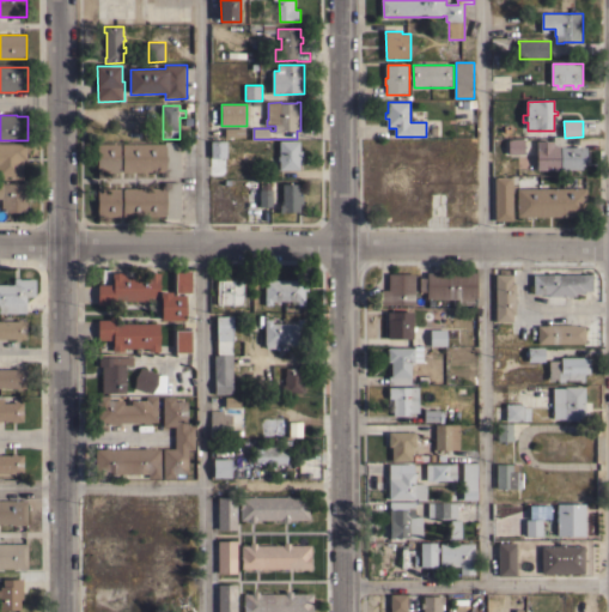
[(247,128),(247,138),(226,138),(226,128),(247,128)]
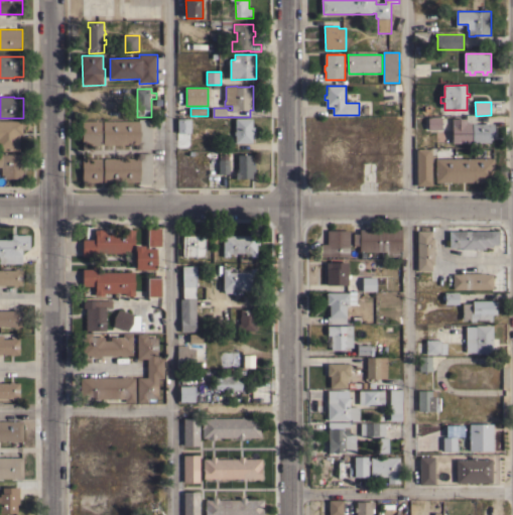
[(442,117),(442,130),(429,130),(429,118),(442,117)]
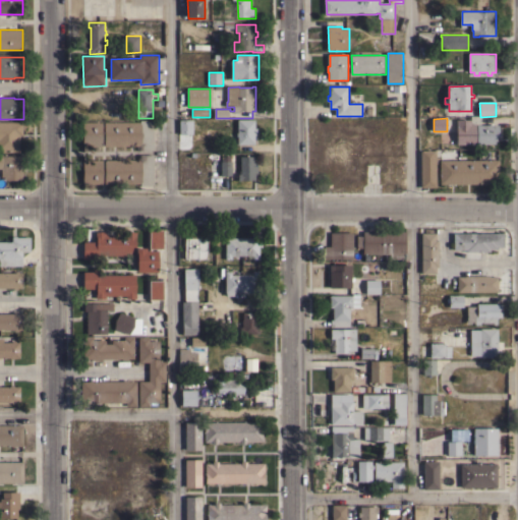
[(155,152),(141,151),(141,147),(106,147),(106,122),(141,122),(141,120),(155,120),(155,152)]
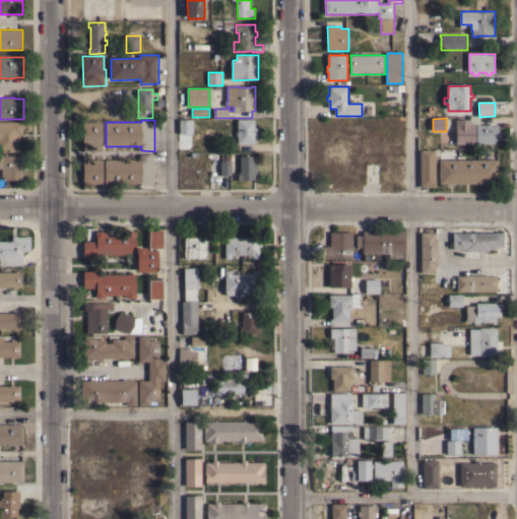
[(181,120),(194,120),(194,134),(180,134),(181,120)]
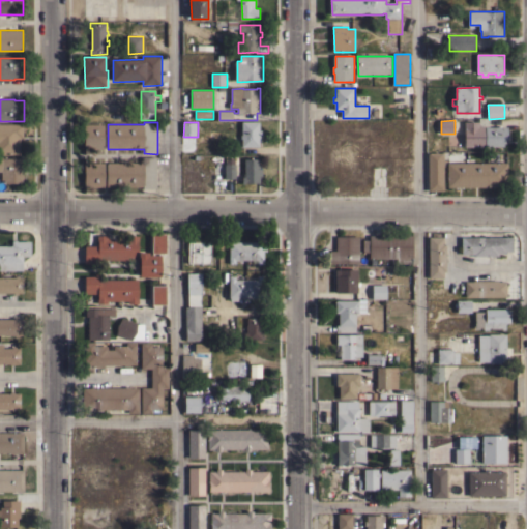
[(261,122),(260,130),(263,130),(263,138),(260,138),(260,147),(243,147),(243,139),(242,139),(242,136),(243,136),(243,122),(261,122)]
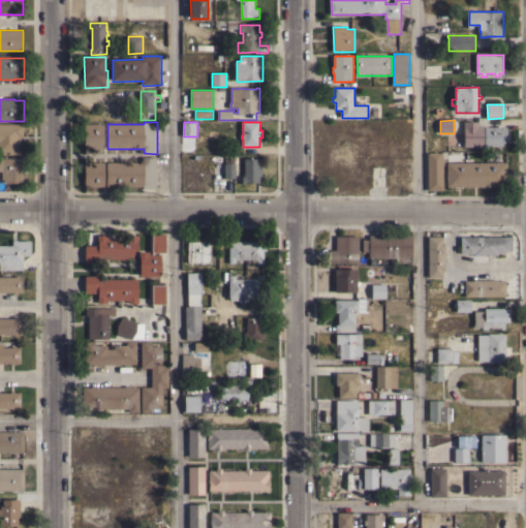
[(490,127),(507,127),(507,133),(509,135),(509,140),(507,141),(504,141),(504,147),(465,147),(465,123),(490,122),(490,127)]
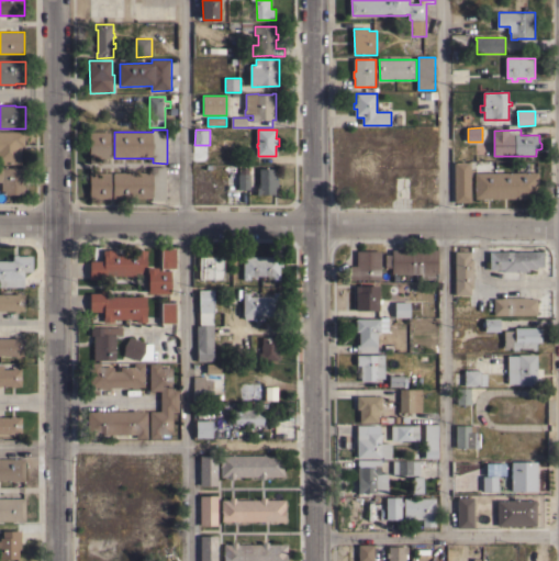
[(0,132),(25,132),(25,147),(22,147),(23,165),(0,165),(0,132)]
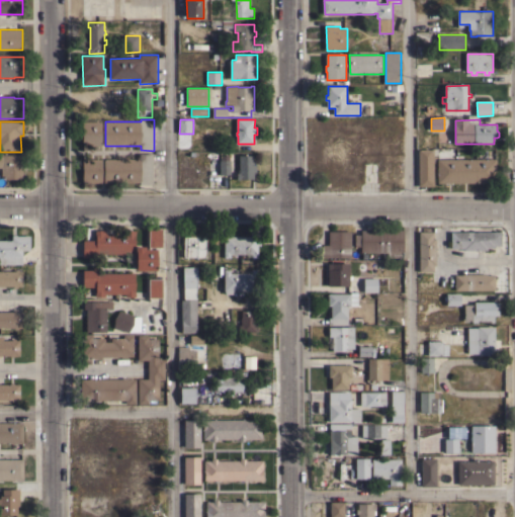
[(83,122),(103,122),(103,146),(83,146),(83,122)]
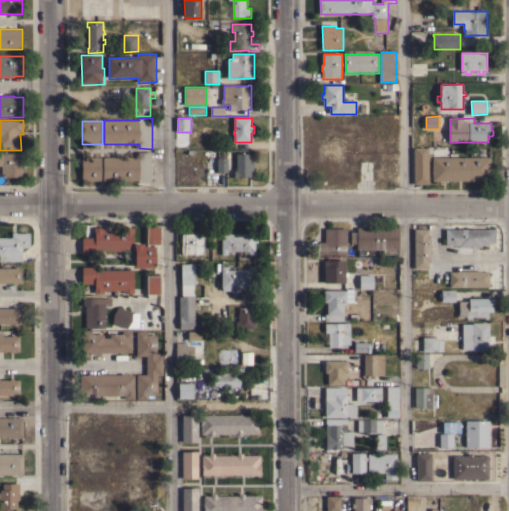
[(430,185),(415,185),(415,149),(430,149),(430,185)]
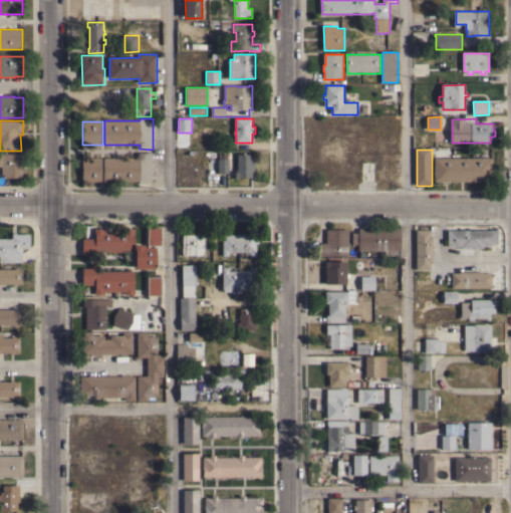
[(0,152),(8,152),(8,155),(23,154),(24,179),(3,179),(3,167),(0,167),(0,152)]
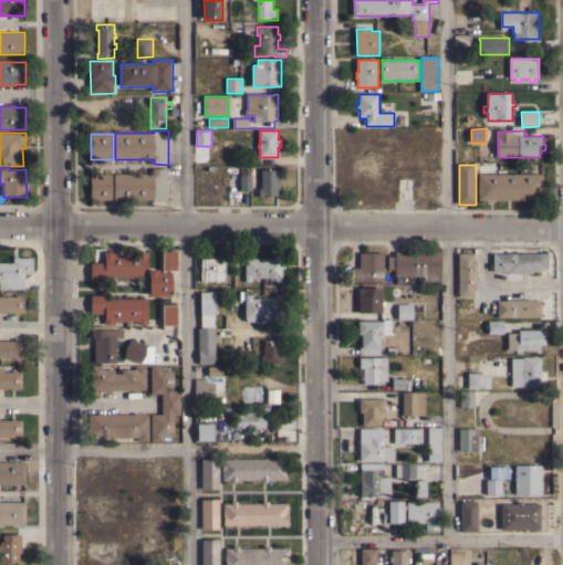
[(153,174),(153,168),(168,168),(168,201),(154,201),(154,200),(115,200),(115,174),(153,174)]
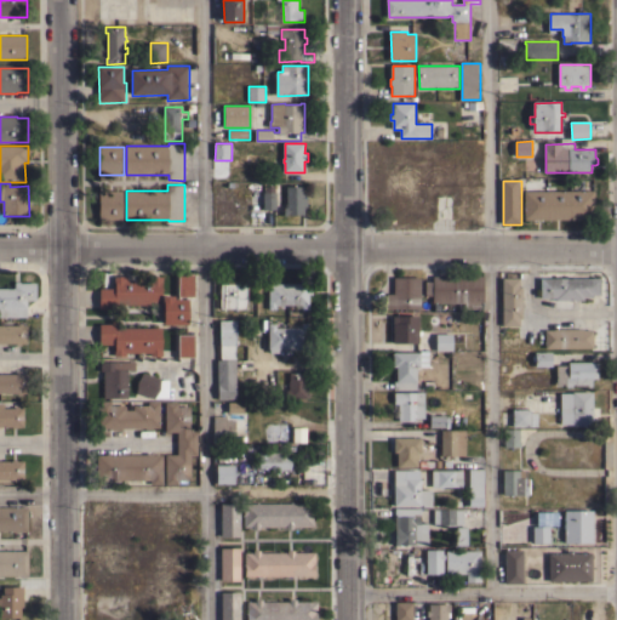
[(264,193),(266,193),(266,186),(276,186),(276,193),(278,193),(278,210),(264,209),(264,193)]
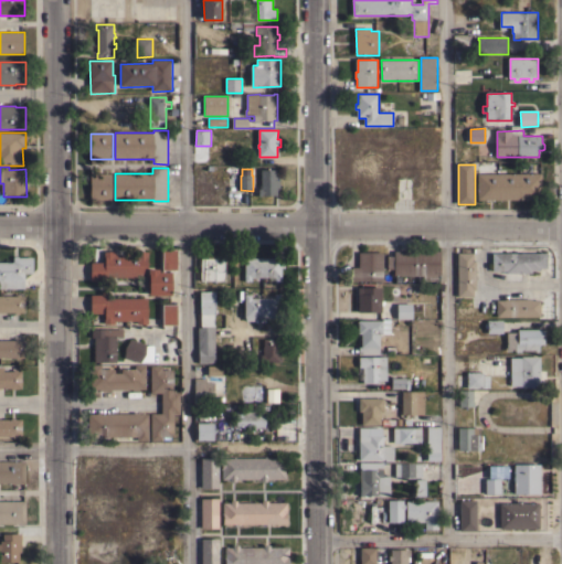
[(277,170),(278,181),(281,181),(281,188),(278,188),(278,197),(261,197),(261,189),(262,189),(262,185),(262,170),(277,170)]
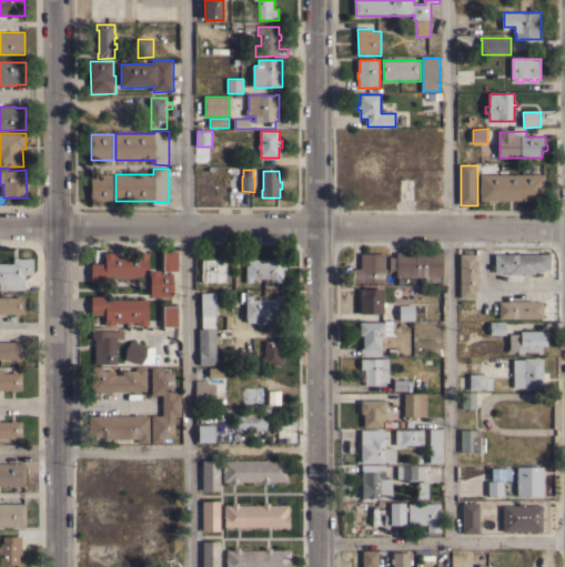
[(113,174),(113,201),(92,201),(92,175),(113,174)]
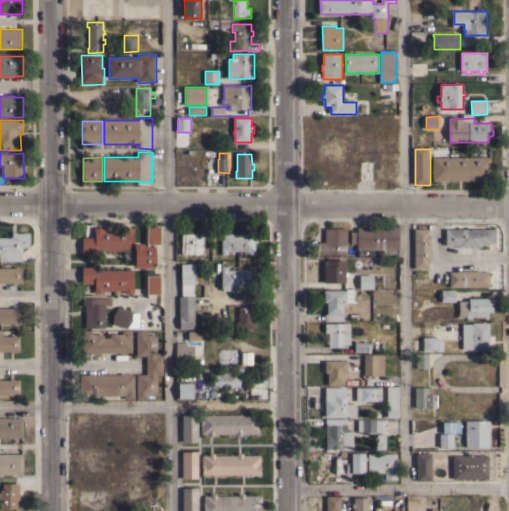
[(492,157),(492,181),(434,181),(433,158),(492,157)]
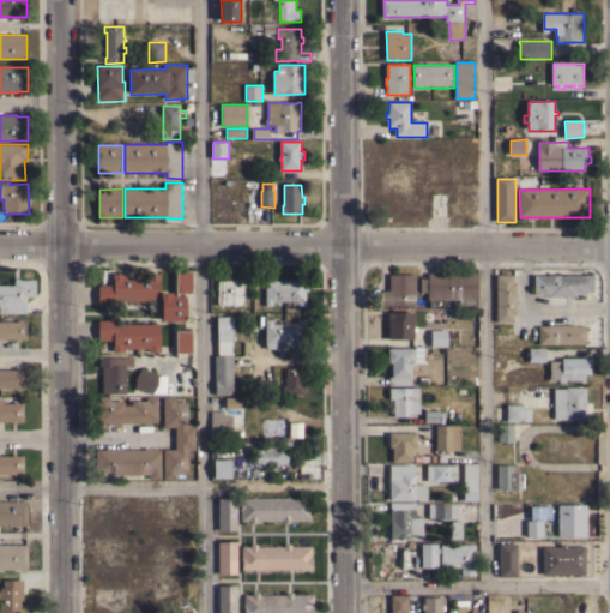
[(194,294),(179,294),(179,271),(194,271),(194,294)]
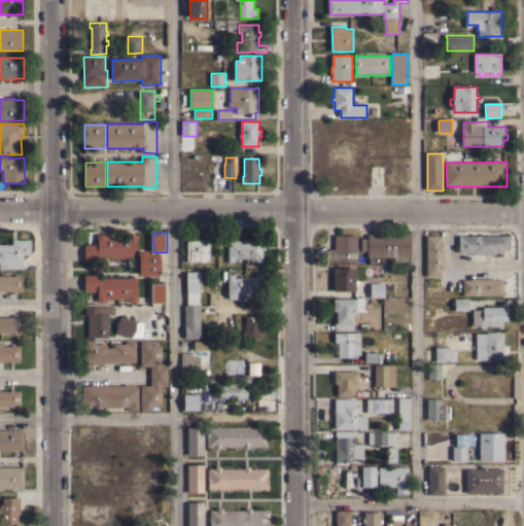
[(413,235),(412,257),(410,257),(410,263),(395,263),(395,257),(369,257),(370,251),(362,251),(362,239),(369,239),(369,234),(413,235)]
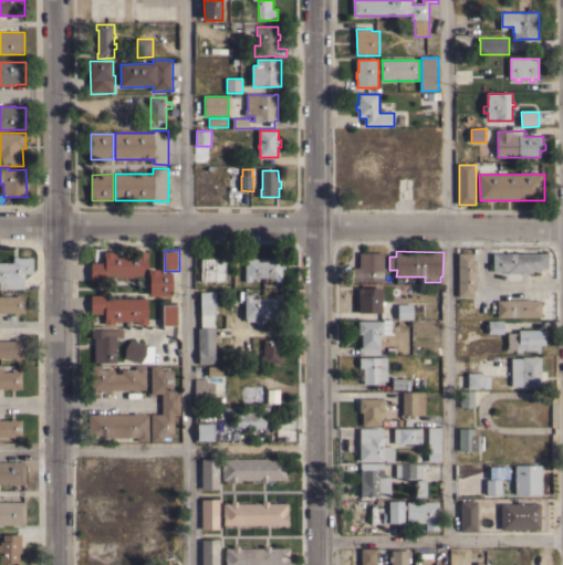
[(106,279),(106,281),(93,281),(92,263),(106,263),(106,258),(106,252),(116,252),(116,255),(138,255),(138,252),(149,252),(149,258),(148,258),(148,278),(106,279)]
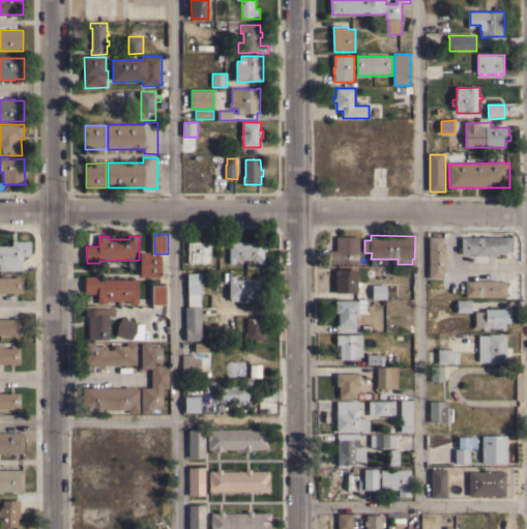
[(360,264),(331,264),(331,252),(338,252),(338,236),(360,237),(360,264)]
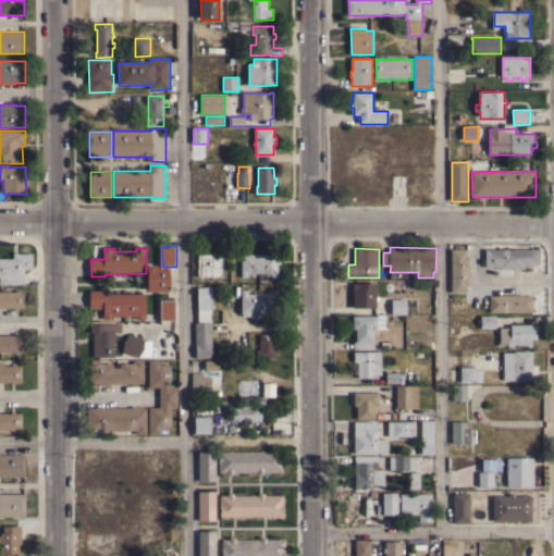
[(541,249),(541,264),(534,264),(534,267),(526,267),(526,270),(501,270),(501,268),(487,268),(487,250),(541,249)]
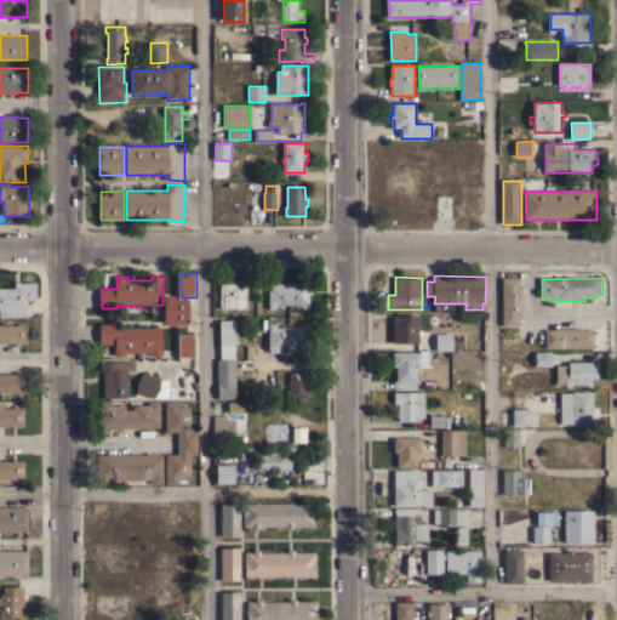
[(504,279),(521,279),(521,286),(524,286),(524,319),(521,319),(521,325),(504,326),(504,279)]
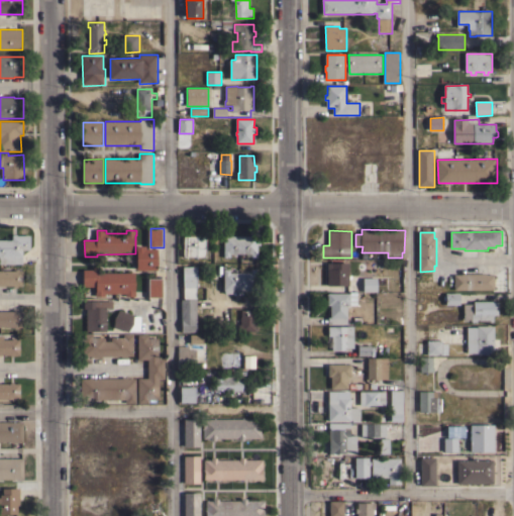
[(191,237),(191,233),(197,234),(197,237),(207,237),(207,256),(185,256),(185,237),(191,237)]
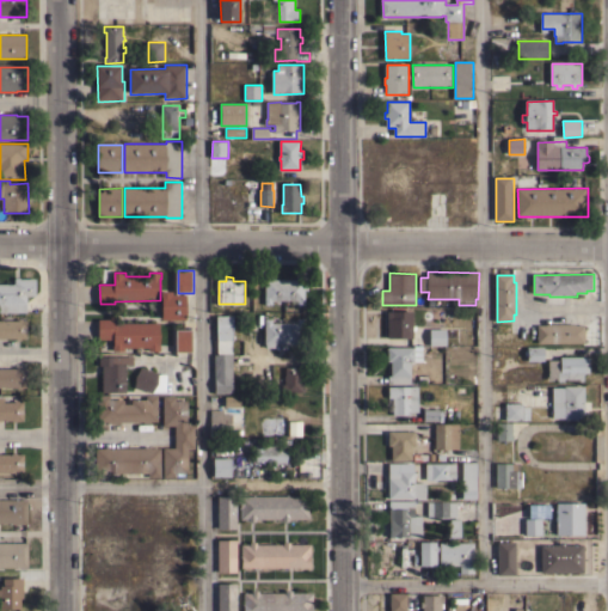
[(266,276),(276,276),(276,280),(305,280),(305,281),(309,281),(309,291),(305,291),(306,305),(299,305),(299,300),(272,300),(272,305),(266,305),(266,276)]
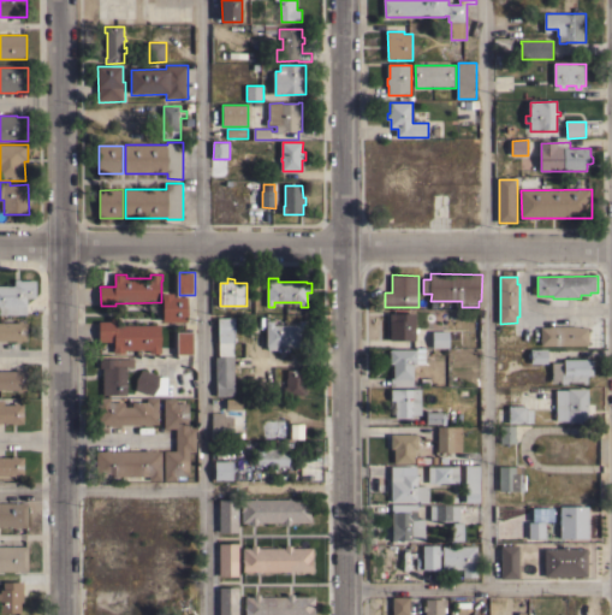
[(0,287),(16,287),(16,281),(17,281),(22,281),(22,282),(37,281),(37,299),(28,299),(29,314),(0,315),(0,287)]
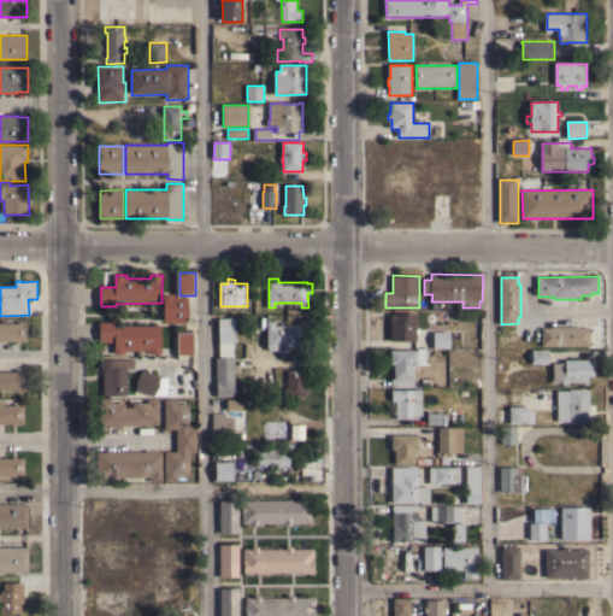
[(189,323),(184,323),(184,324),(174,324),(174,323),(164,323),(164,314),(163,314),(163,310),(164,310),(164,299),(163,299),(163,294),(175,294),(175,297),(189,297),(189,323)]
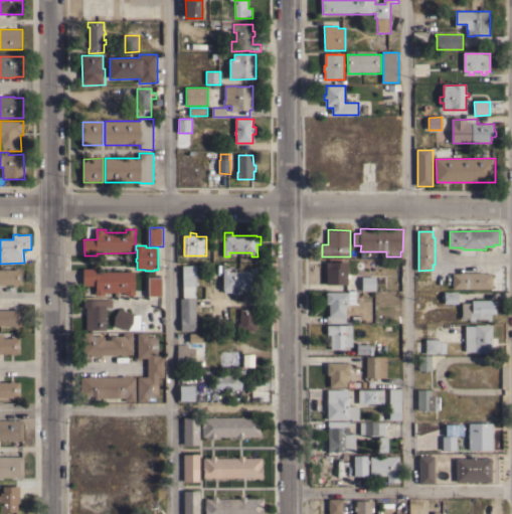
[(327,263),(349,263),(349,275),(358,275),(358,291),(357,291),(357,305),(350,305),(350,306),(347,306),(347,323),(329,324),(329,317),(331,317),(331,305),(328,305),(328,293),(348,293),(348,285),(328,285),(327,263)]
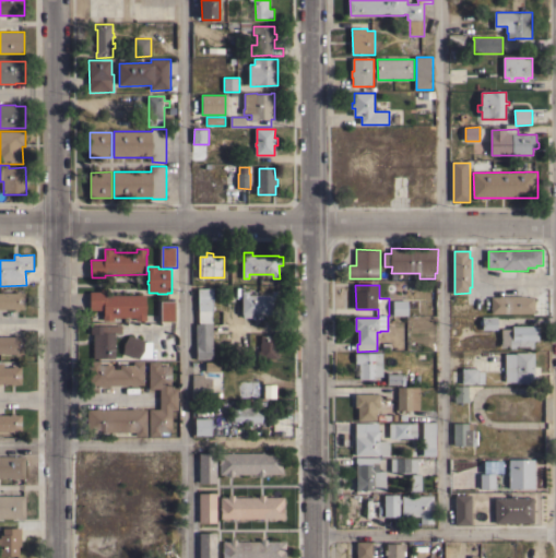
[(214,311),(213,311),(214,359),(198,359),(197,324),(200,324),(199,289),(214,288),(214,311)]
